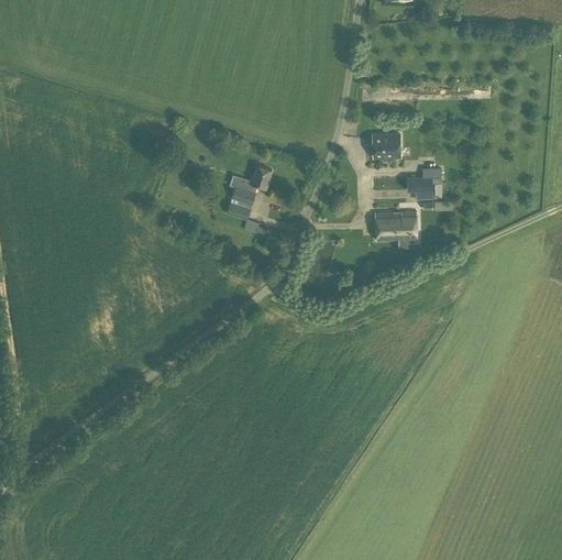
[(372,154),(400,153),(400,131),(372,132),(372,154)]
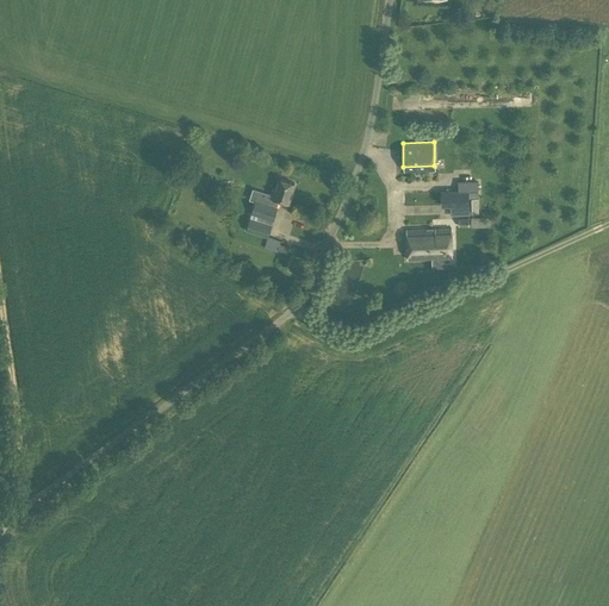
[(289,200),(296,180),(279,175),(275,187),(272,186),(271,192),(253,186),(249,195),(255,198),(246,226),(267,233),(277,202),(278,197),(289,200)]
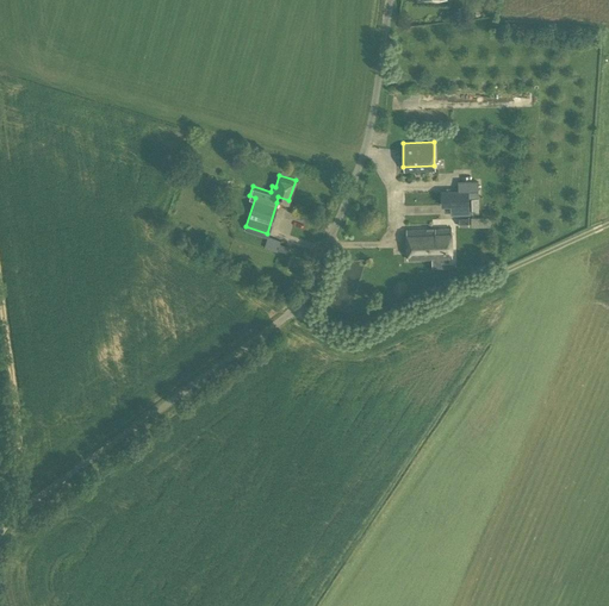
[(468,211),(467,177),(458,177),(458,187),(440,187),(441,204),(449,204),(449,212),(468,211)]
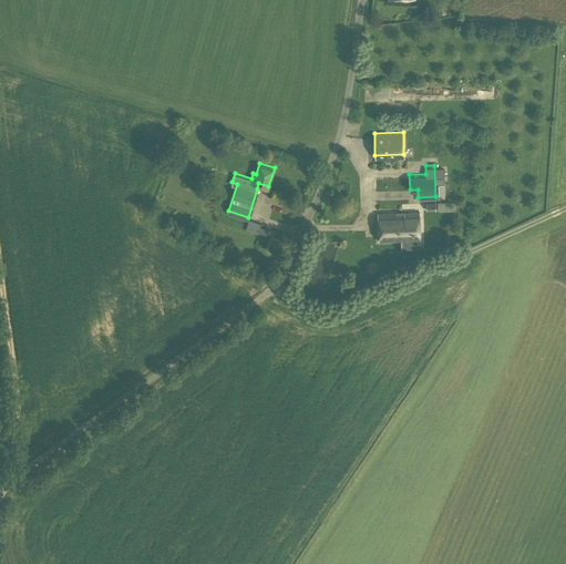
[(420,237),(419,209),(404,211),(404,209),(378,211),(379,238),(404,238),(403,242),(418,241),(418,237),(420,237)]
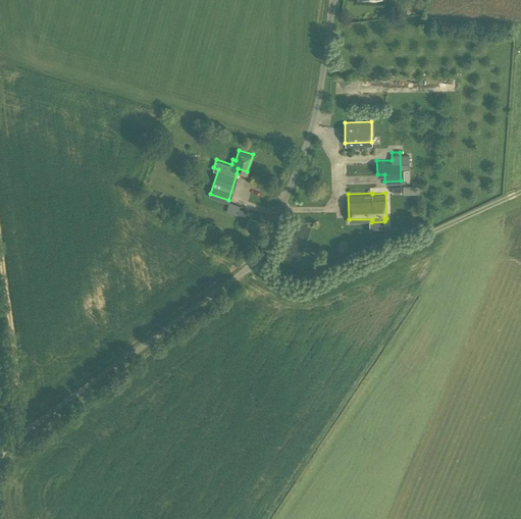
[(238,206),(236,211),(244,214),(246,209),(238,206)]
